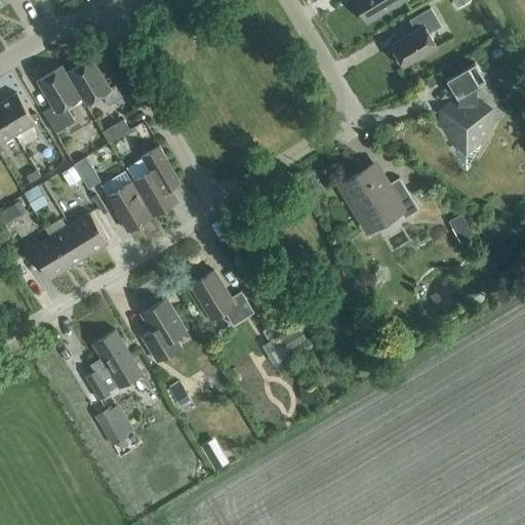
[(353,0),(367,22),(403,0),(353,0)]
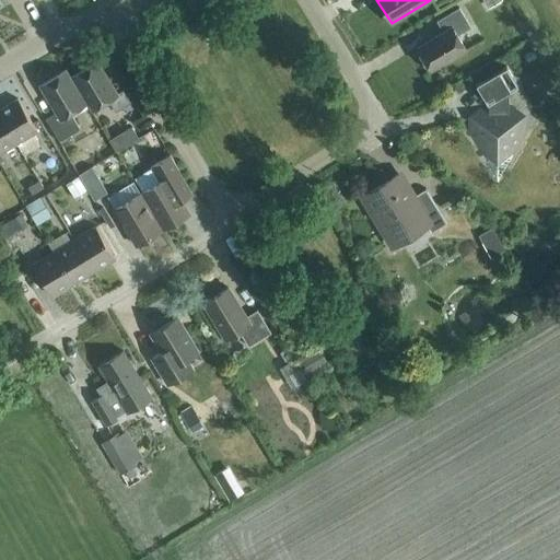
[(501,0),(481,0),(488,9),(502,0),(501,0)]
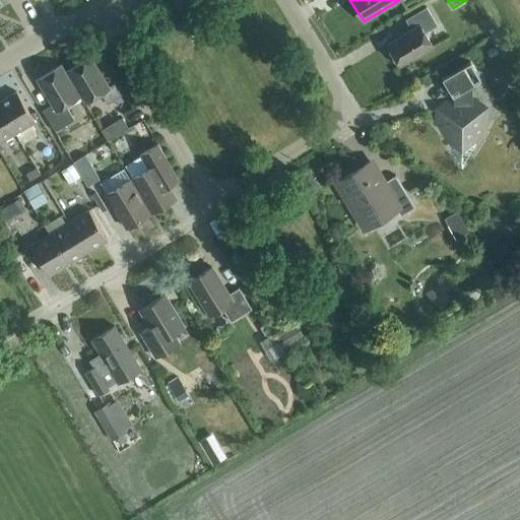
[(399,66),(432,47),(424,34),(437,25),(426,7),(405,20),(411,30),(387,45),(399,66)]
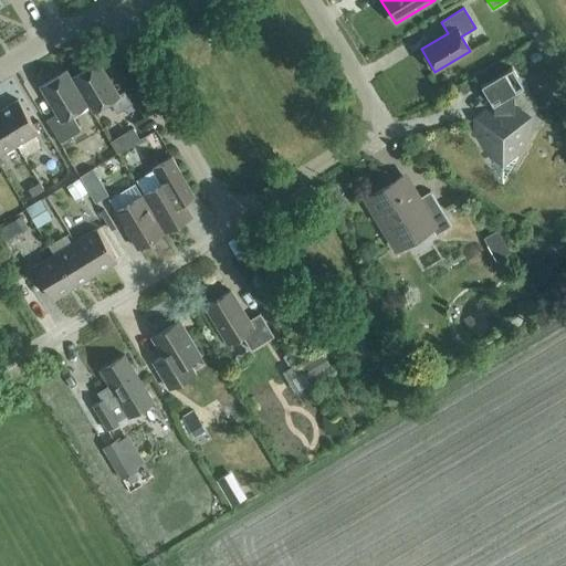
[(547,42),(537,49),(542,56),(544,59),(554,53),(547,42)]
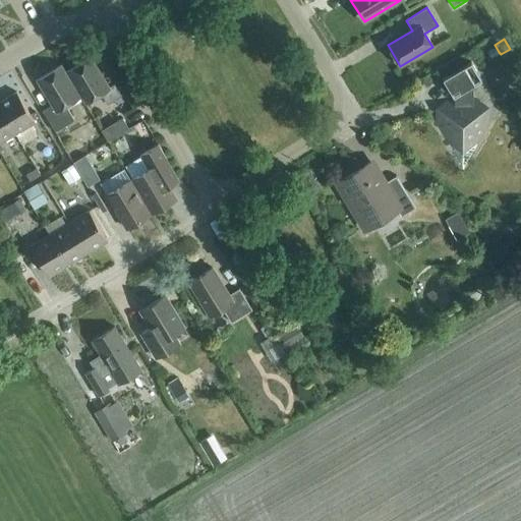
[(108,88),(90,57),(68,70),(88,102),(101,94),(107,105),(121,97),(114,84),(108,88)]
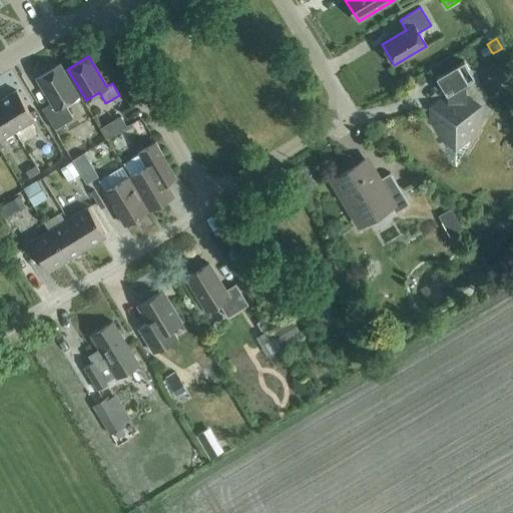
[(464,61),(436,78),(446,95),(448,94),(448,98),(442,98),(429,122),(441,143),(455,168),(481,121),(467,98),(465,98),(465,87),(464,84),(474,79),(464,61)]
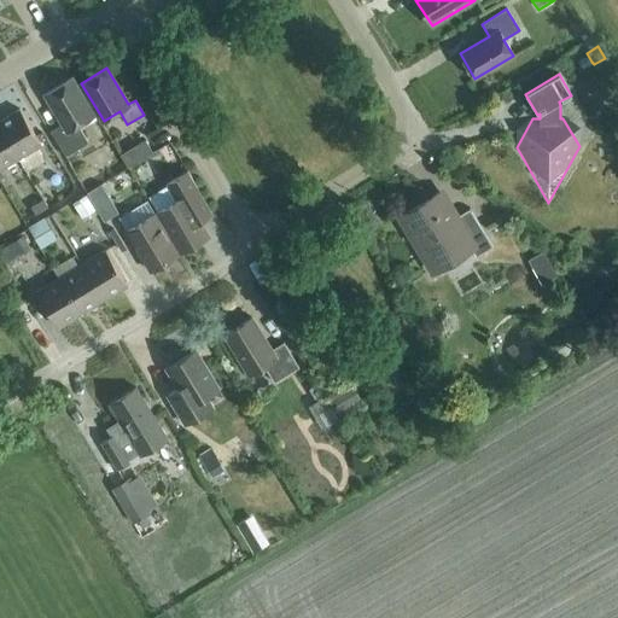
[(63,155),(85,143),(75,126),(93,115),(70,79),(44,94),(60,123),(48,130),(63,155)]
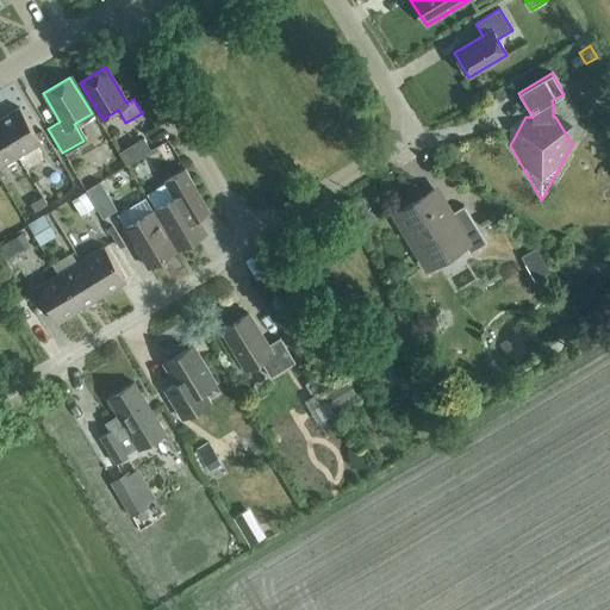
[(0,118),(0,128),(17,156),(41,142),(18,107),(0,118)]
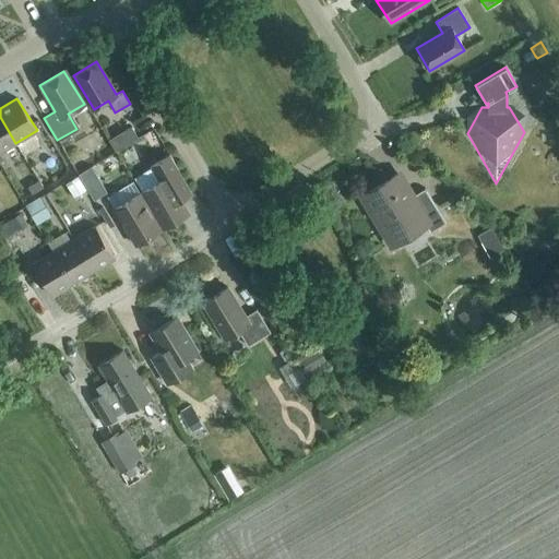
[(0,152),(15,143),(0,117),(0,152)]
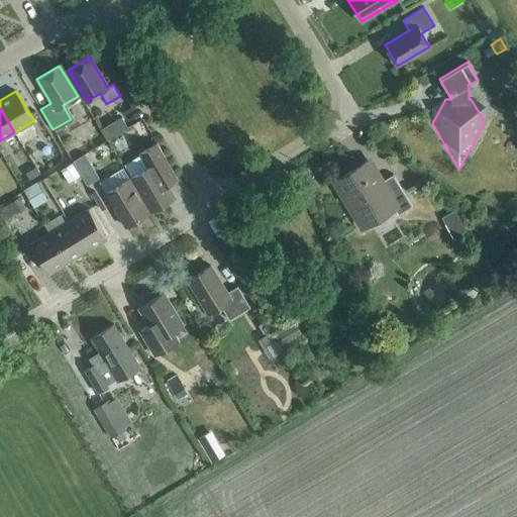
[(107,140),(127,128),(121,117),(100,129),(107,140)]
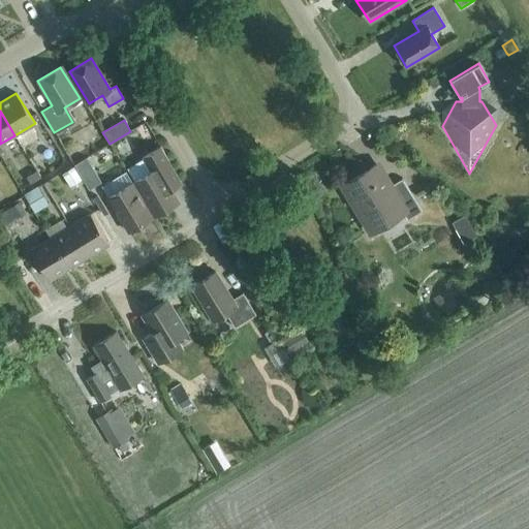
[(155,217),(179,204),(169,188),(181,181),(160,147),(142,158),(150,172),(134,182),(155,217)]
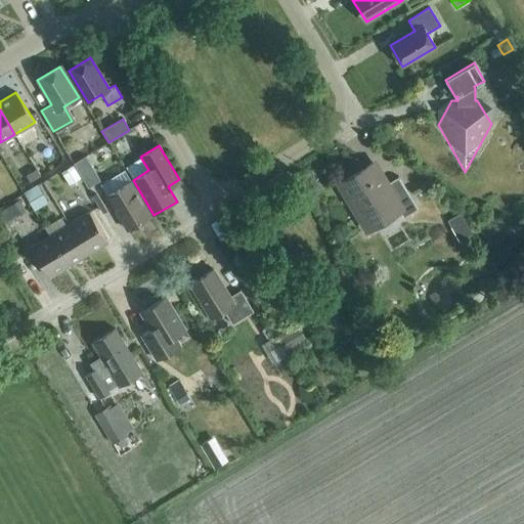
[(100,180),(86,157),(73,164),(87,188),(100,180)]
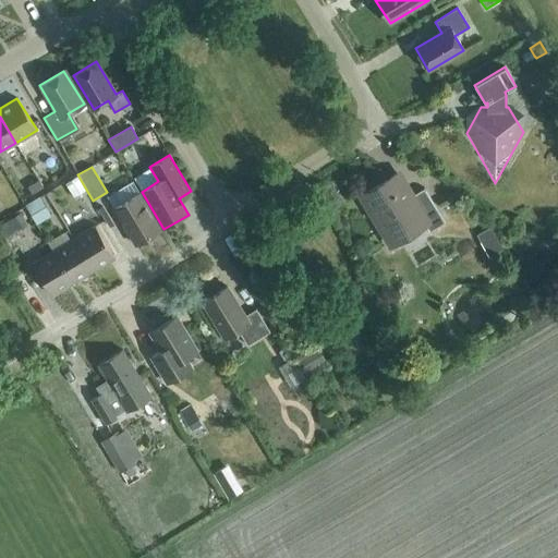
[(410,197),(396,173),(362,194),(392,245),(426,226),(429,232),(445,223),(424,189),(410,197)]
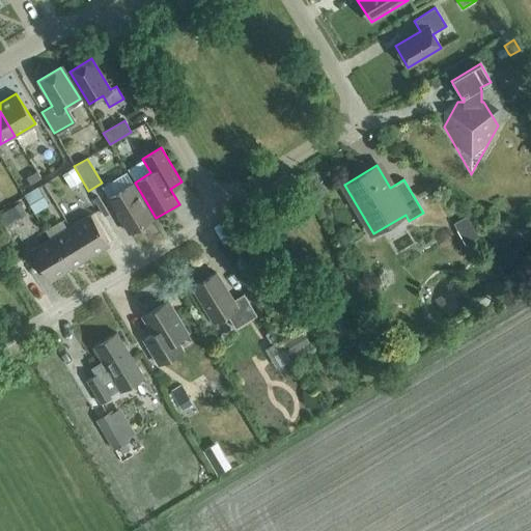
[(35,171),(25,178),(30,186),(40,179),(35,171)]
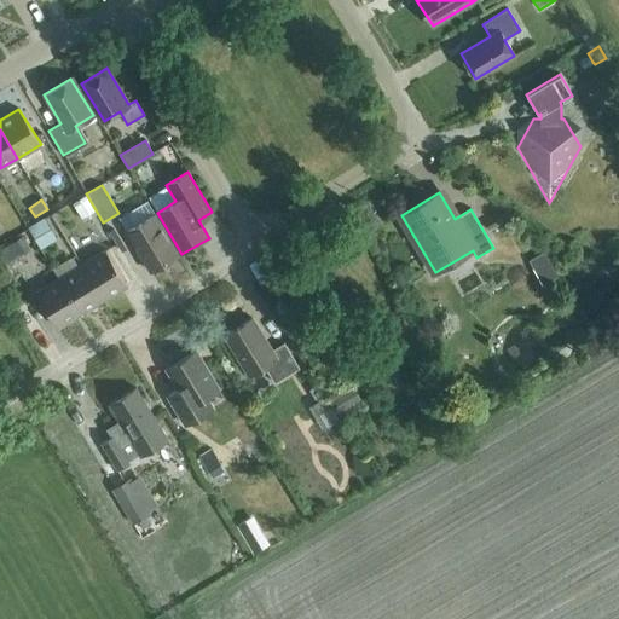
[(151,272),(178,256),(154,214),(126,231),(151,272)]
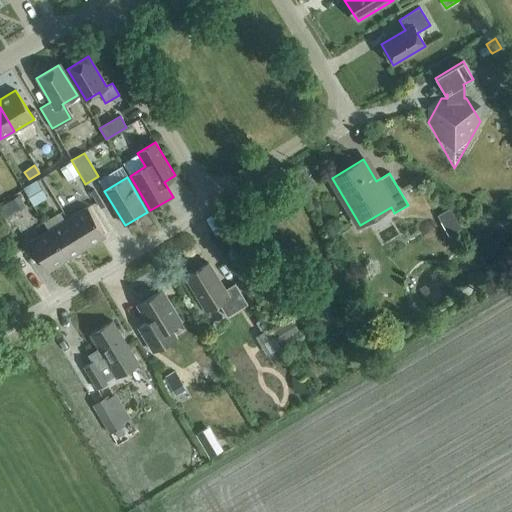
[(36,181),(23,189),(33,205),(46,198),(36,181)]
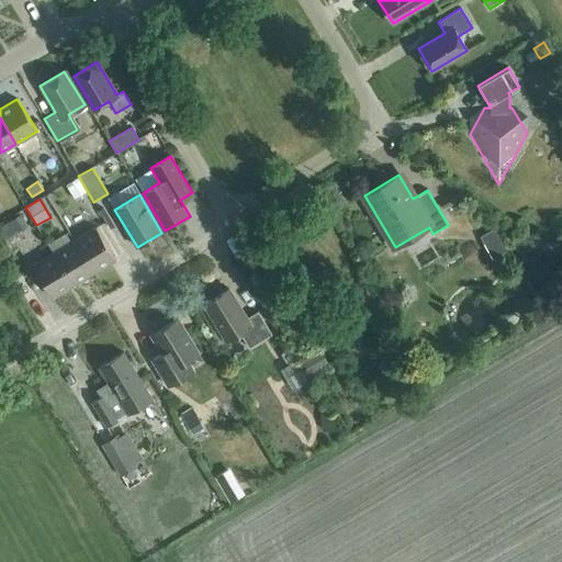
[(75,240),(94,273),(115,260),(96,228),(75,240)]
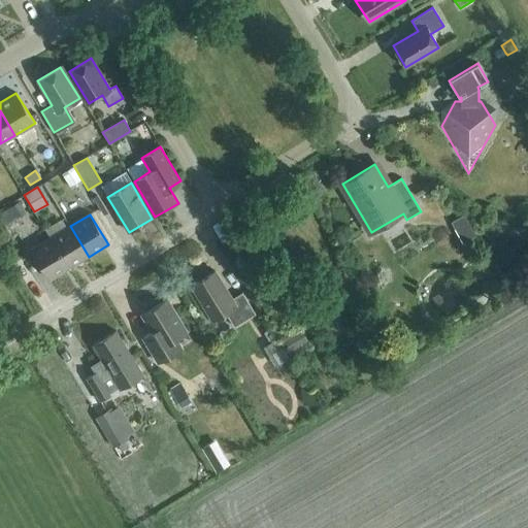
[(69,268),(89,257),(70,226),(51,238),(69,268)]
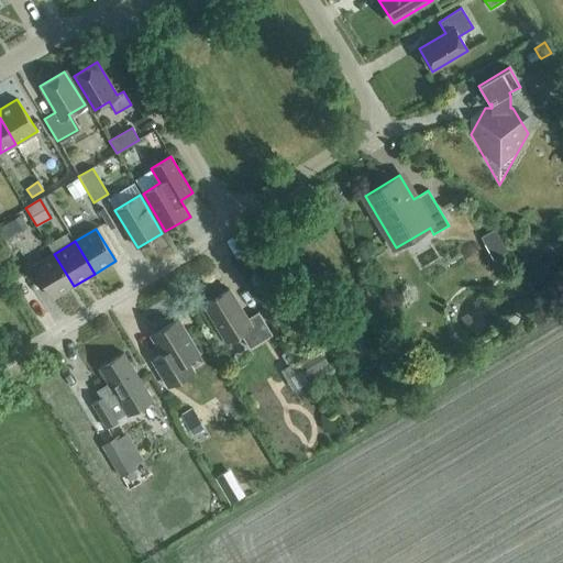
[(53,299),(74,286),(54,254),(33,266),(53,299)]
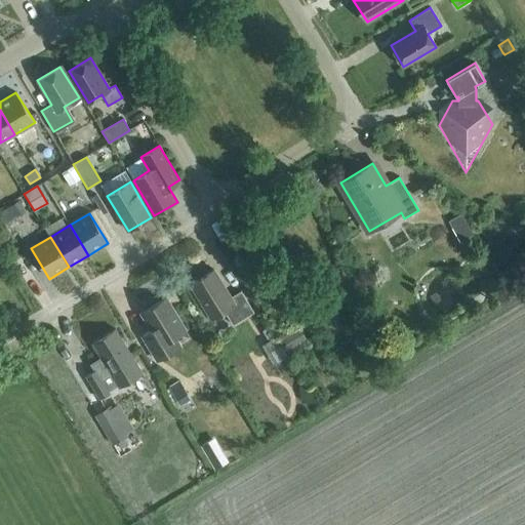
[(230,297),(229,296),(213,270),(190,284),(211,319),(224,312),(233,325),(253,313),(241,291),(230,297)]
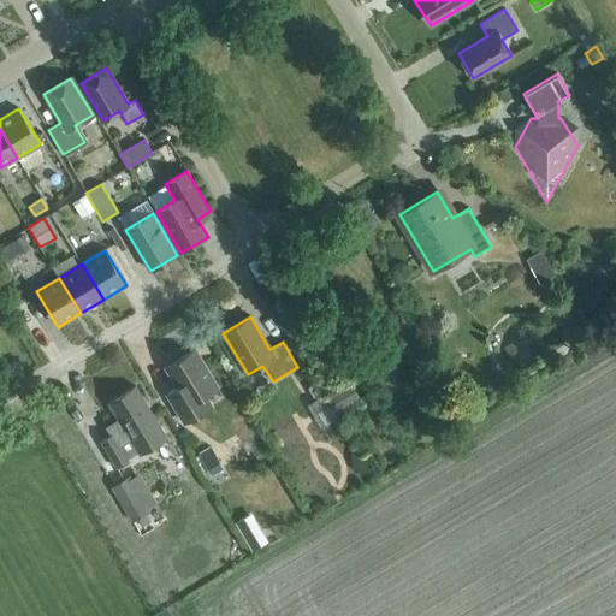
[(183,424),(206,409),(199,397),(215,388),(194,350),(166,367),(178,388),(166,395),(183,424)]
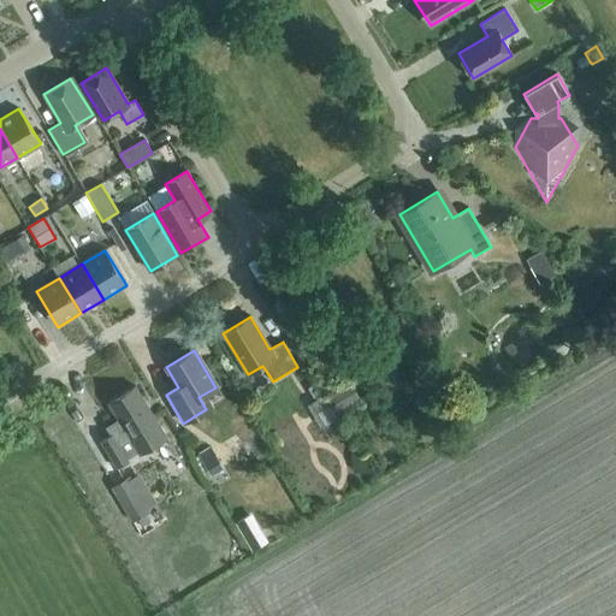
[(360,401),(349,383),(330,395),(336,404),(331,407),(336,415),(360,401)]
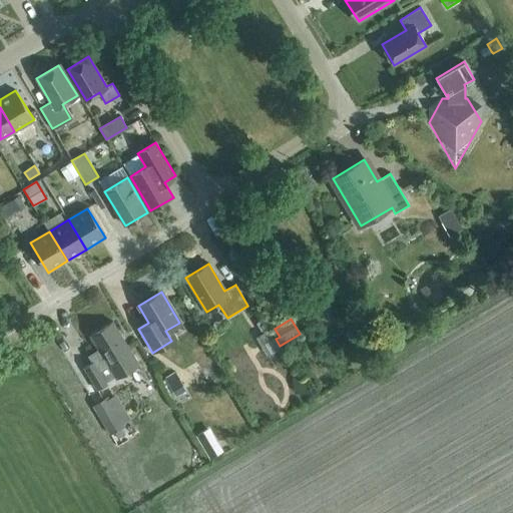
[(116,379),(138,365),(112,322),(90,336),(98,349),(87,356),(91,363),(83,368),(97,390),(107,384),(106,383),(115,377),(116,379)]
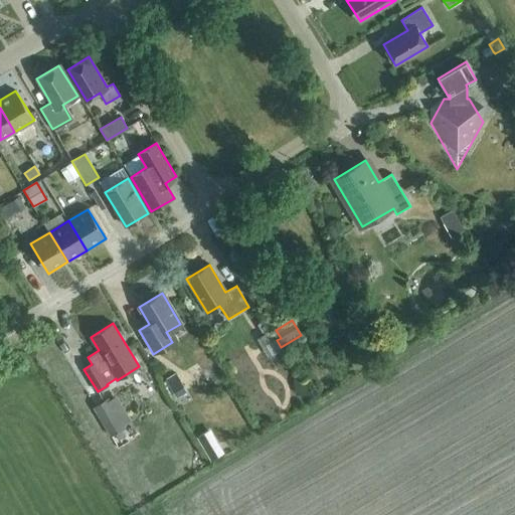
[(274,340),(269,332),(256,339),(269,358),(282,350),(275,339),(274,340)]
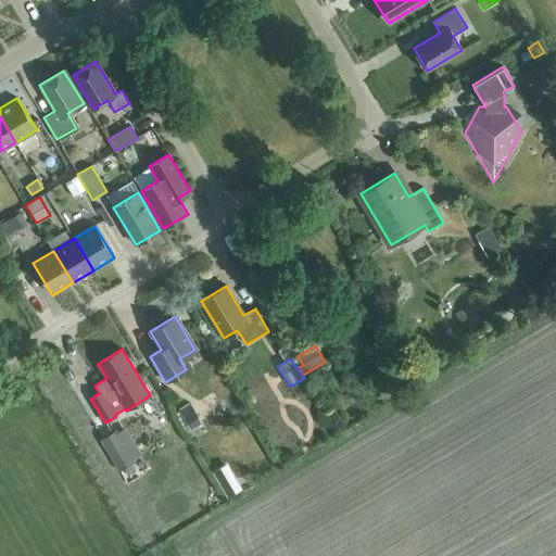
[(202,422),(197,413),(185,420),(190,429),(202,422)]
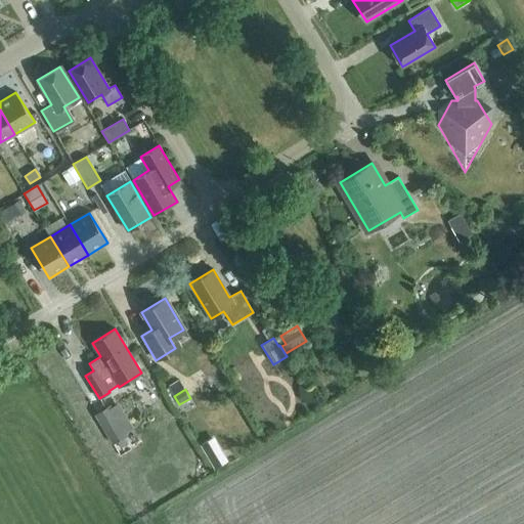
[(133,429),(118,403),(111,407),(110,404),(93,415),(112,444),(127,435),(126,433),(133,429)]
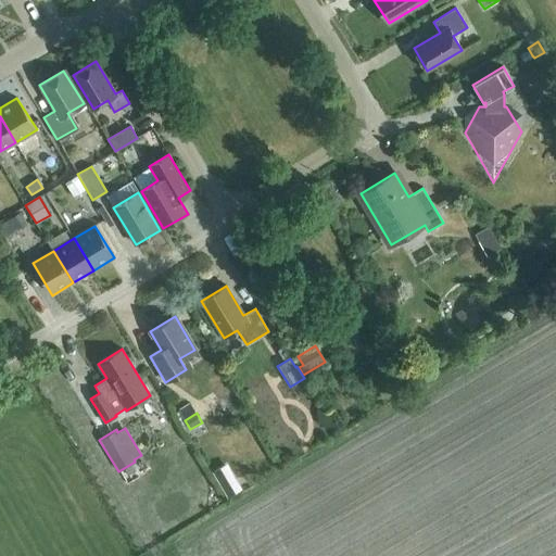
[(235,459),(219,467),(232,495),(248,488),(235,459)]
